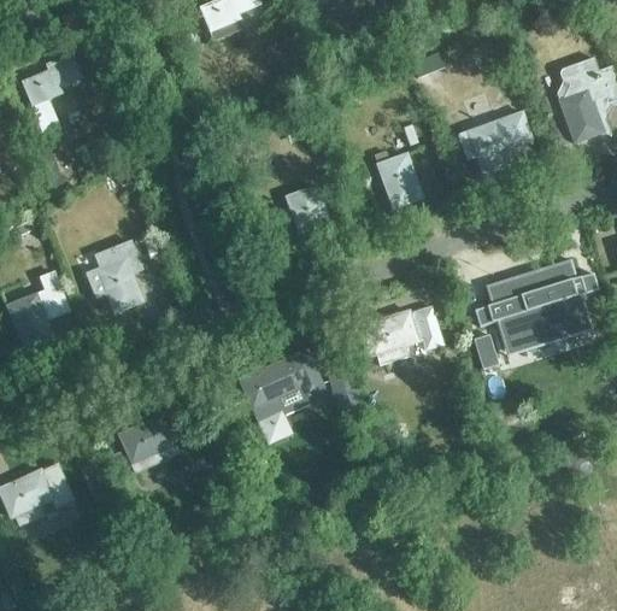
[(201,6),(215,39),(264,18),(258,3),(257,0),(217,0),(201,6)]
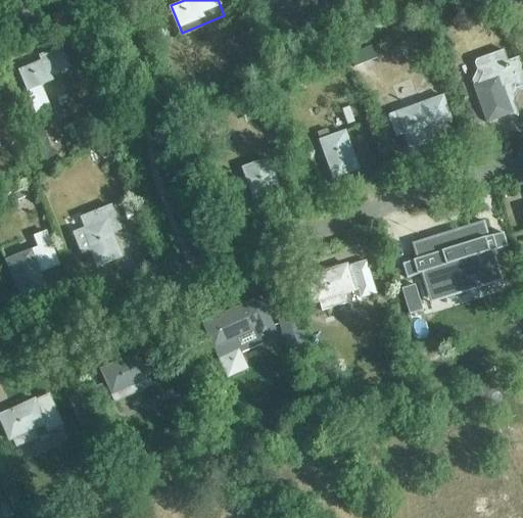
[(19,67),(28,87),(51,78),(49,73),(68,65),(64,54),(70,52),(67,42),(39,54),(41,59),(19,67)]
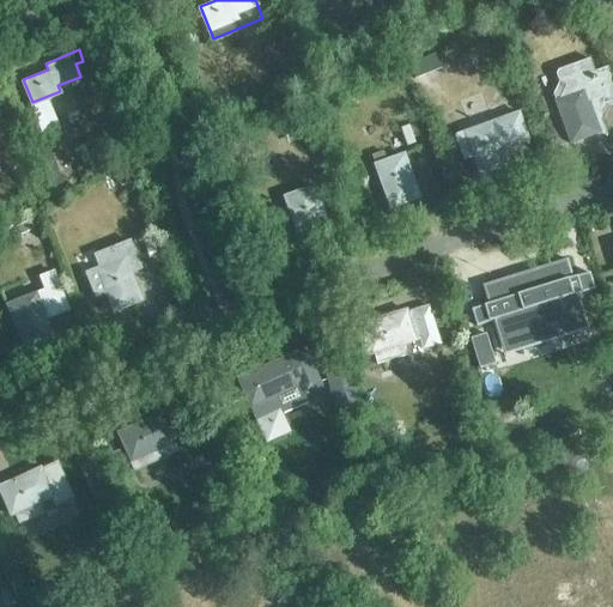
[(607,64),(595,68),(589,55),(557,67),(554,72),(558,79),(552,91),(570,140),(605,127),(598,109),(605,95),(600,83),(612,78),(607,64)]
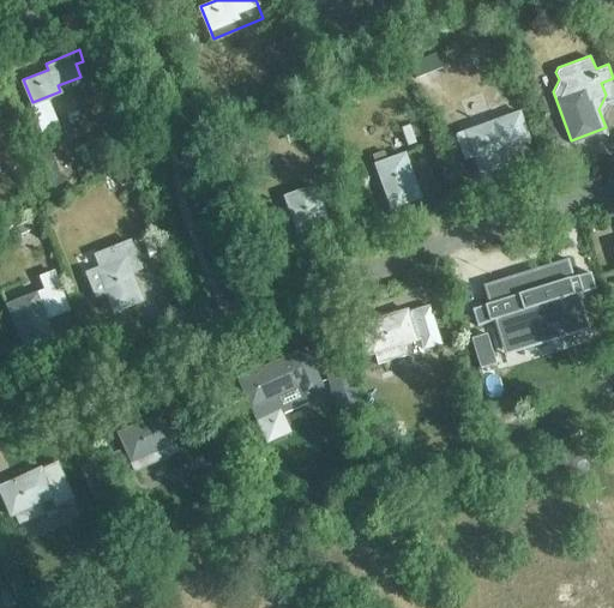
[(481,172),(510,162),(504,146),(528,137),(518,109),(457,132),(465,155),(474,152),(481,172)]
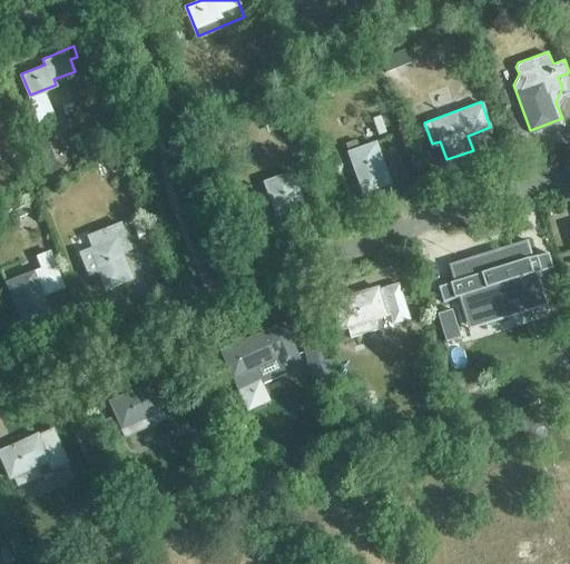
[(380,139),(344,151),(352,175),(357,172),(360,179),(363,187),(401,175),(397,166),(408,162),(387,106),(370,112),(380,139)]
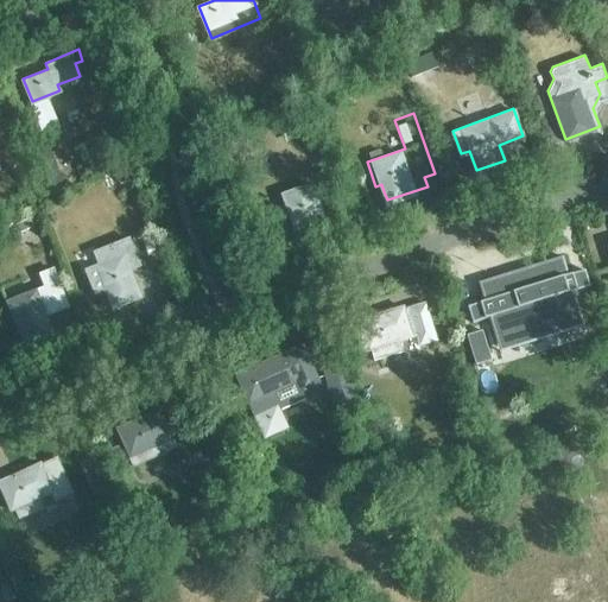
[(306,239),(317,235),(315,228),(327,225),(311,182),(282,191),(297,234),(304,232),(306,239)]
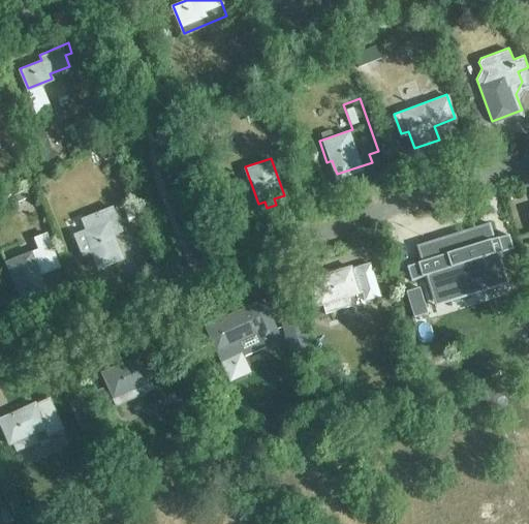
[(97,267),(123,256),(112,227),(120,224),(112,206),(82,217),(86,228),(74,233),(83,253),(91,250),(97,267)]
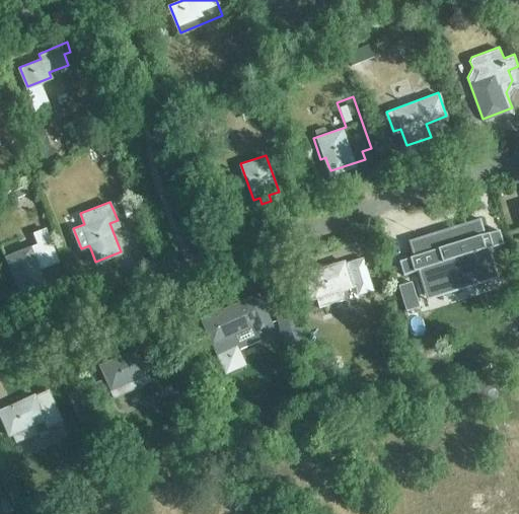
[(413,254),(398,260),(403,273),(409,271),(417,269),(424,291),(496,269),(489,246),(503,241),(499,228),(485,232),(479,216),(451,226),(442,228),(444,234),(435,237),(434,231),(414,237),(408,239),(413,254)]
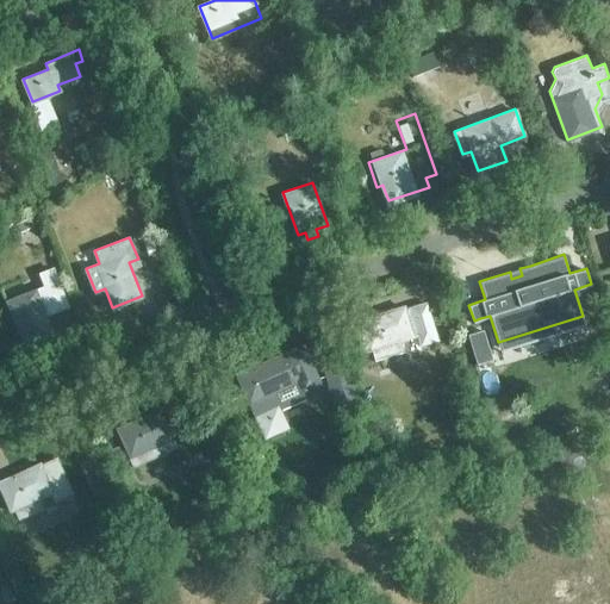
[(6,300),(24,343),(53,331),(44,311),(55,306),(51,299),(64,293),(53,267),(39,272),(45,285),(6,300)]
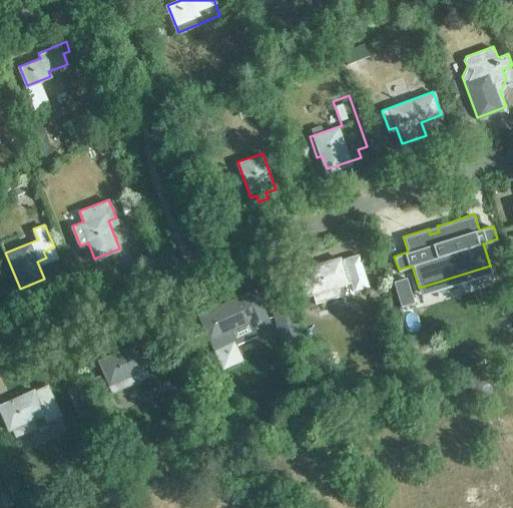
[(354,290),(368,285),(359,254),(343,258),(344,260),(341,261),(340,257),(302,268),(310,295),(312,294),(315,302),(338,295),(336,287),(351,283),(354,290)]
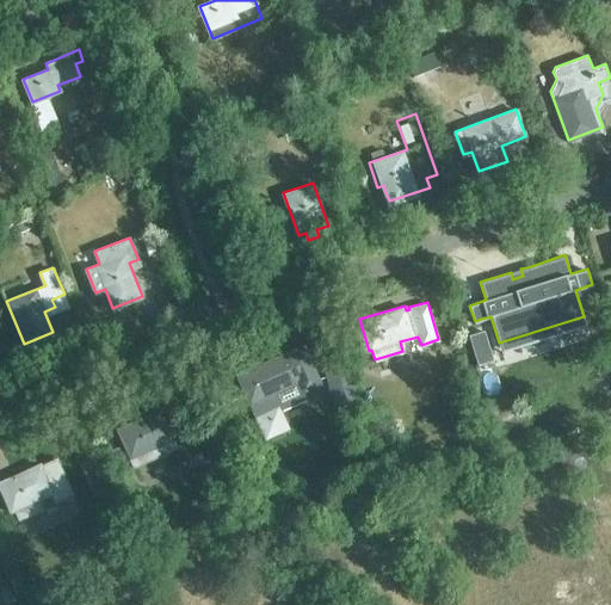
[(467,323),(476,352),(491,349),(481,319),(475,321),(467,323)]
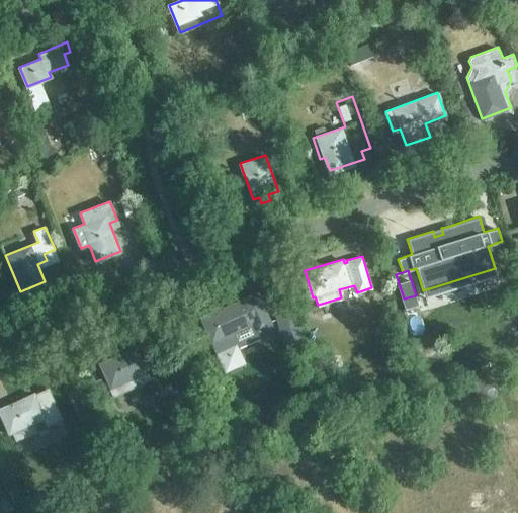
[(256,334),(272,327),(257,292),(200,318),(217,352),(236,344),(231,333),(252,324),(256,334)]
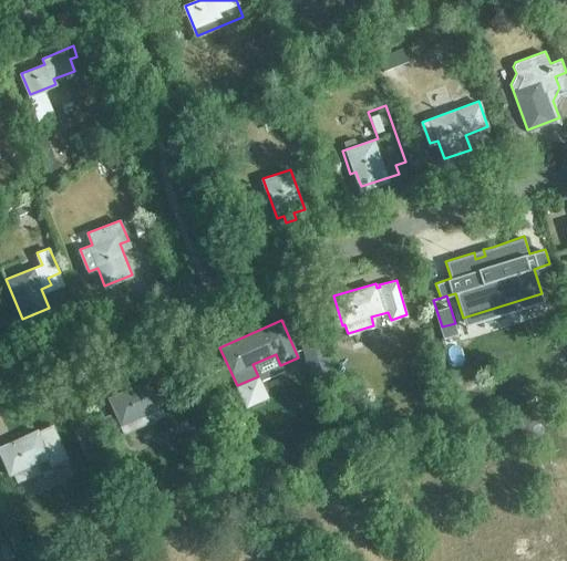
[(301,343),(311,376),(332,371),(322,336),(301,343)]
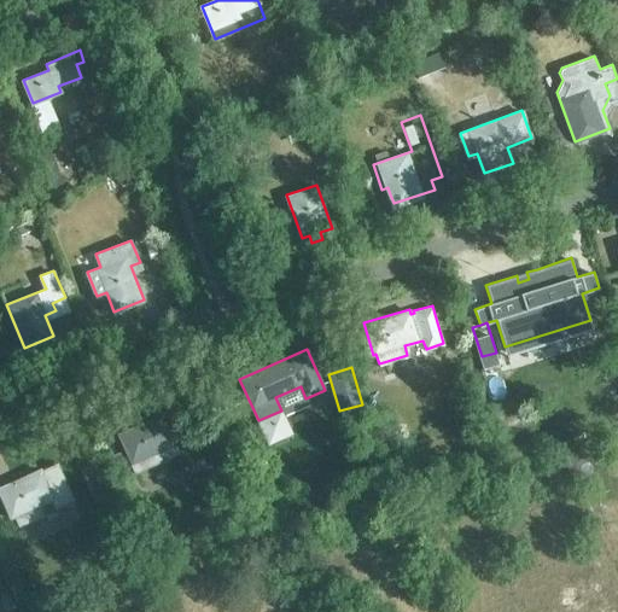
[(118,433),(132,461),(173,443),(161,415),(118,433)]
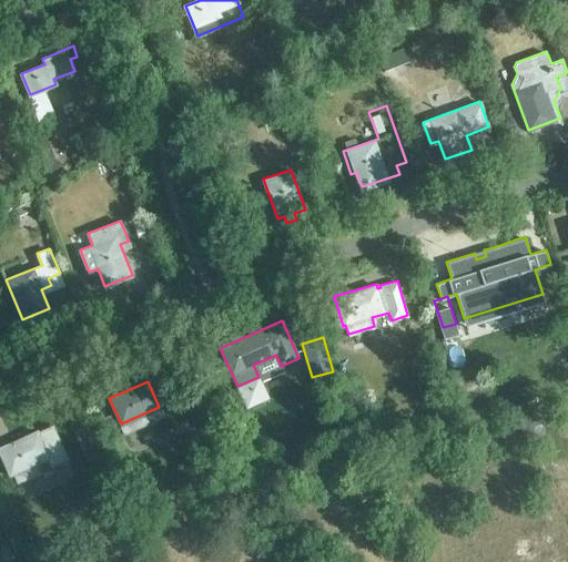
[(88,423),(75,428),(81,443),(93,439),(88,423)]
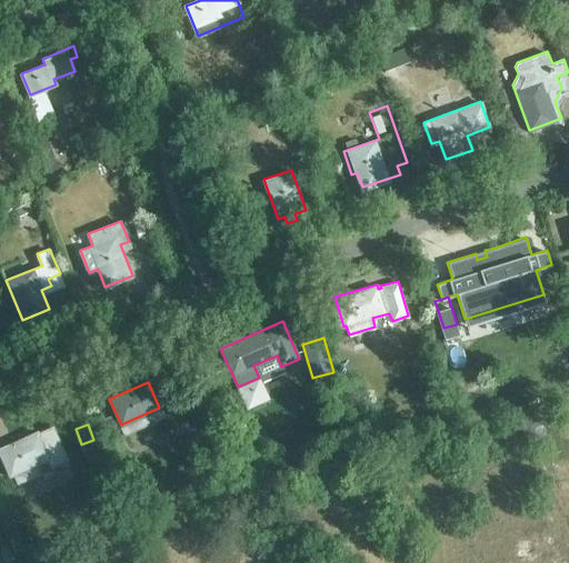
[(12,449),(0,453),(10,475),(15,473),(18,482),(39,472),(35,464),(48,458),(51,464),(67,458),(52,426),(38,433),(37,431),(10,443),(12,449)]
